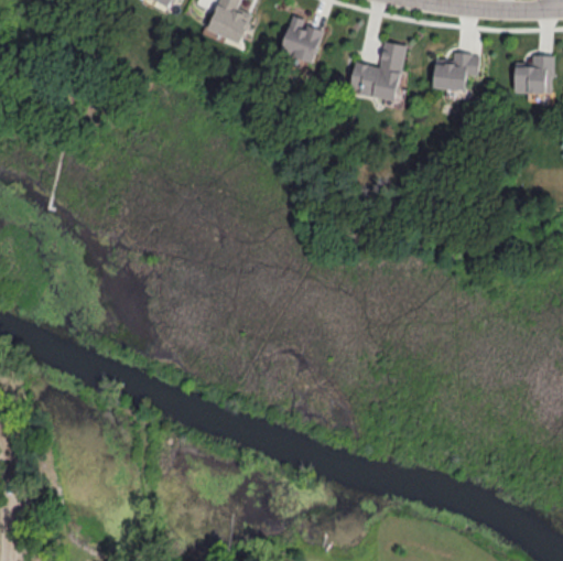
[(240,44),(251,15),(237,10),(240,0),(219,0),(207,31),(240,44)]
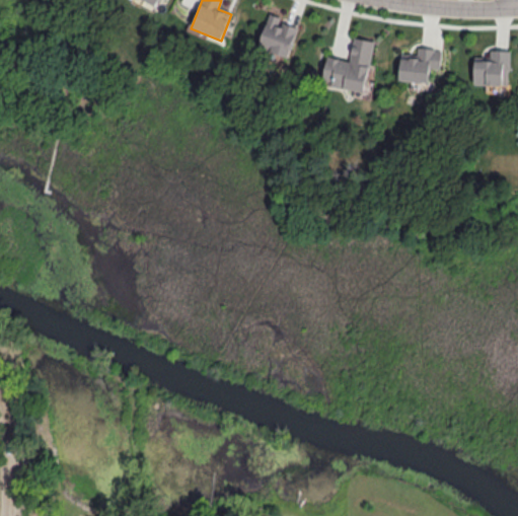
[(287,58),(296,28),(278,23),(280,18),(268,14),(257,49),(287,58)]
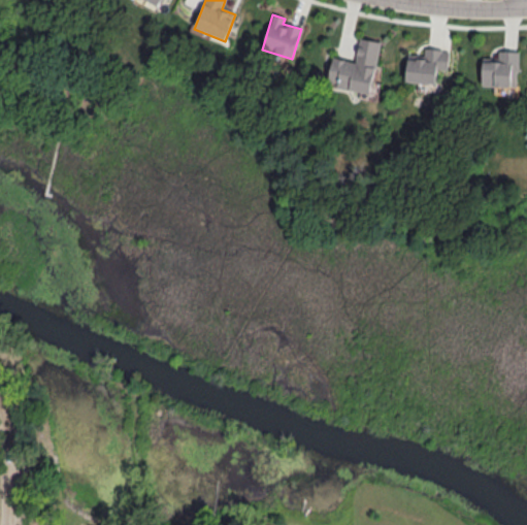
[(381,43),(359,39),(355,63),(331,59),(326,88),(359,93),(357,100),(370,102),(381,43)]
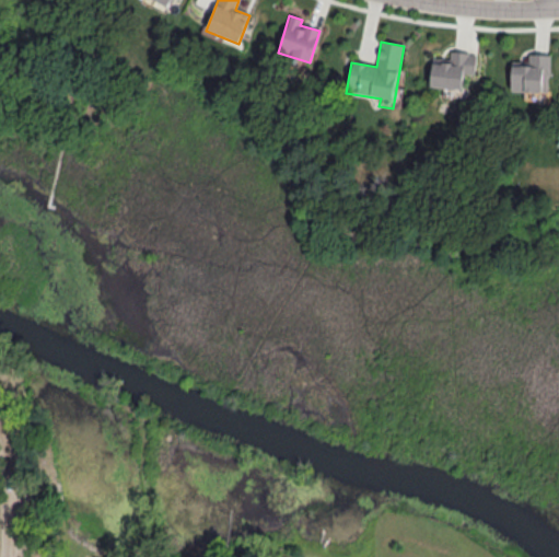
[(431,59),(430,89),(462,90),(463,76),(475,76),(476,55),(450,54),(449,60),(431,59)]
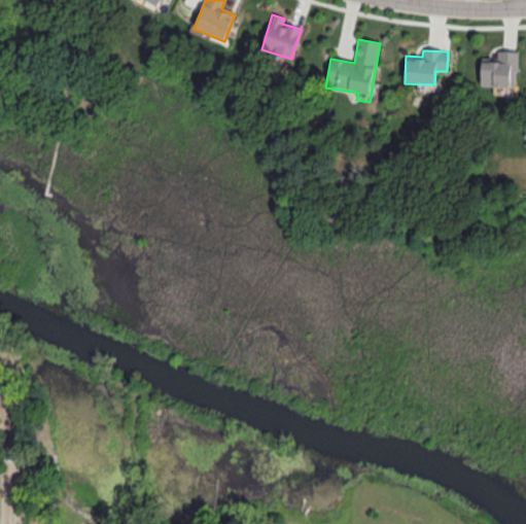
[(516,89),(516,53),(497,53),(497,59),(481,59),(480,88),(516,89)]
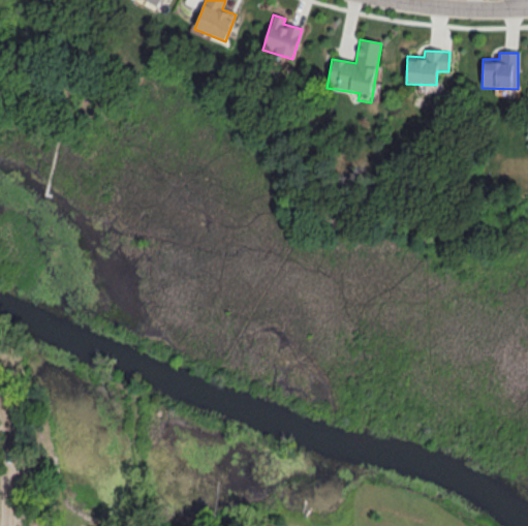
All buildings are outlined.
